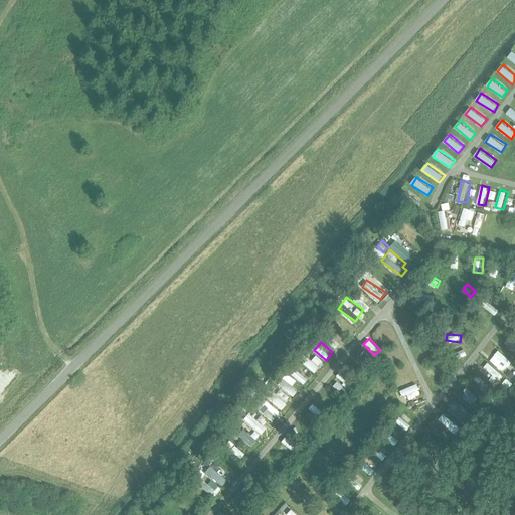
[(509,367),(514,362),(500,349),(491,359),(499,367),(504,362),(509,367)]
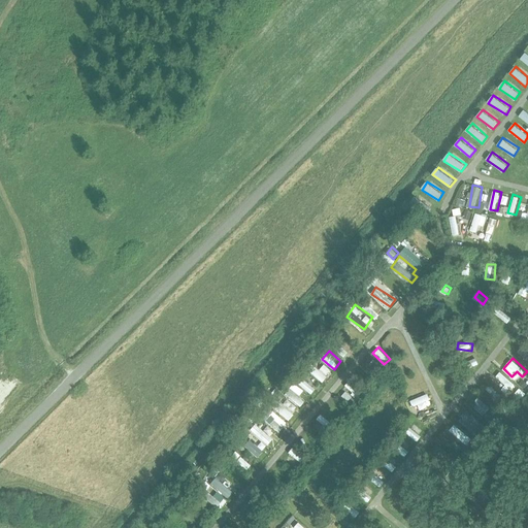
[(324,363),(320,368),(329,375),(333,371),(324,363)]
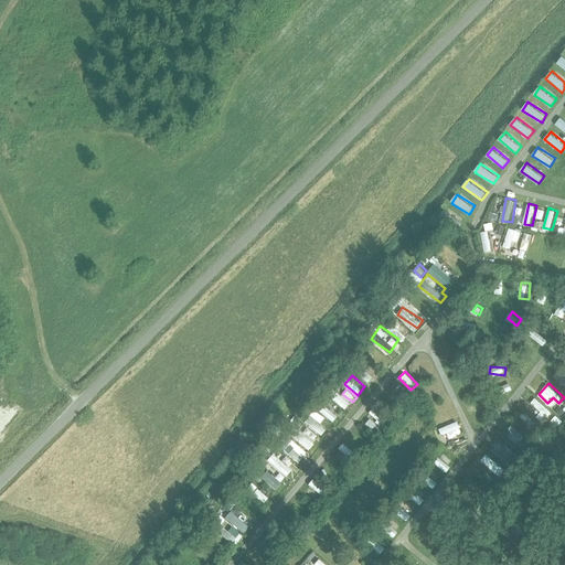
[(337,391),(332,397),(347,408),(351,403),(337,391)]
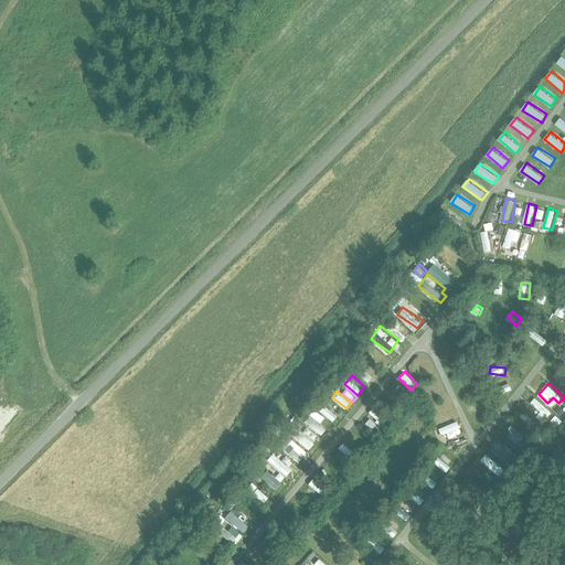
[(544,419),(552,411),(536,396),(529,406),(544,419)]
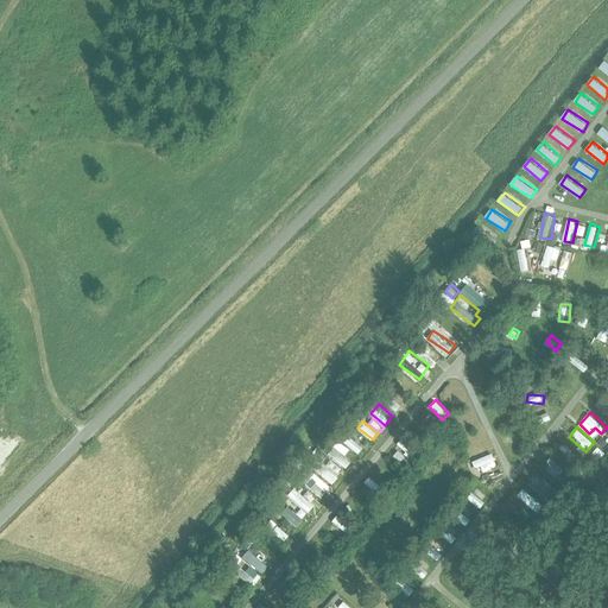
[(347,437),(343,443),(360,453),(363,447),(347,437)]
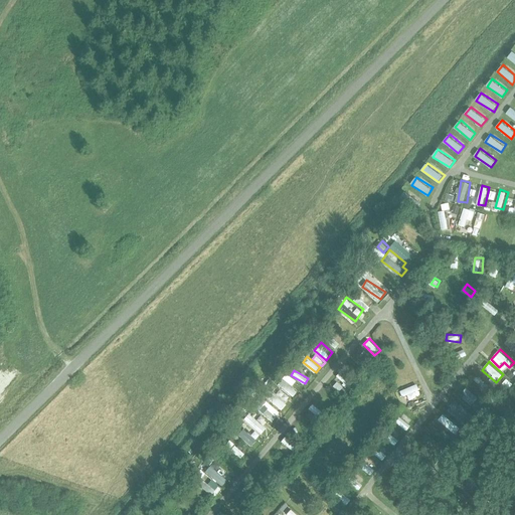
[(339,371),(335,378),(350,388),(355,380),(339,371)]
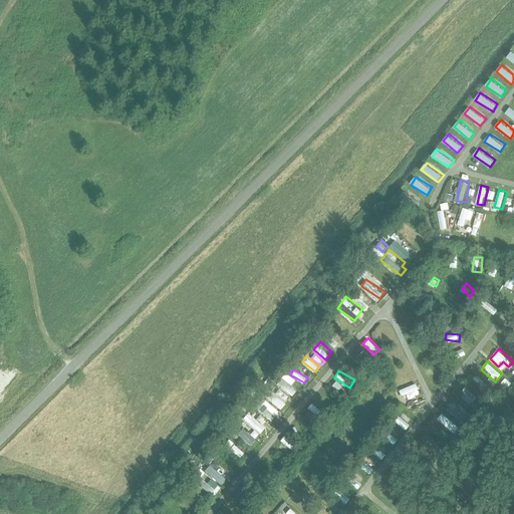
[(502,381),(508,389),(513,383),(507,377),(502,381)]
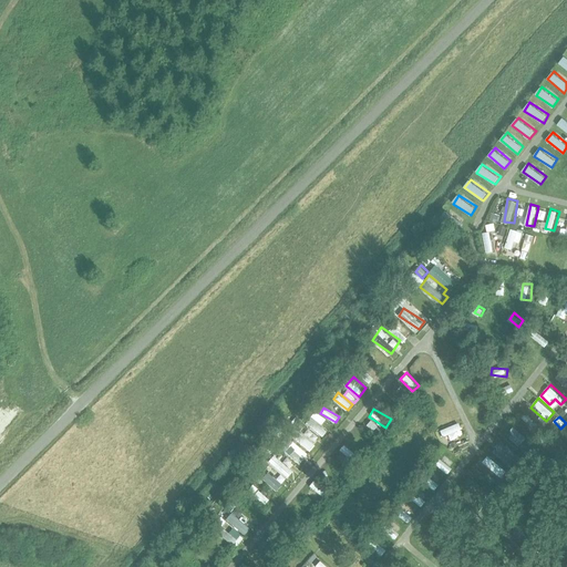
[(307,424),(323,436),(329,431),(311,418),(307,424)]
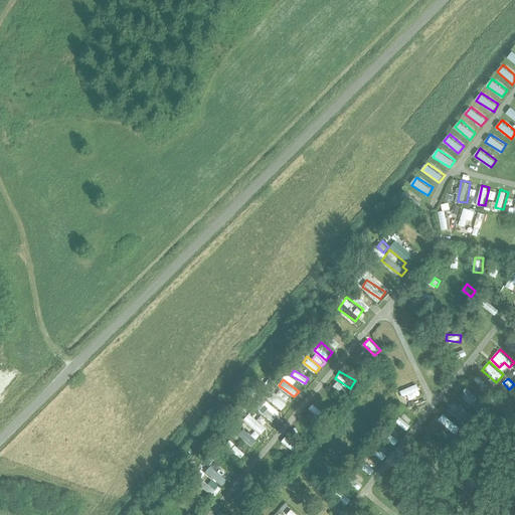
[(398,390),(401,396),(420,389),(418,383),(398,390)]
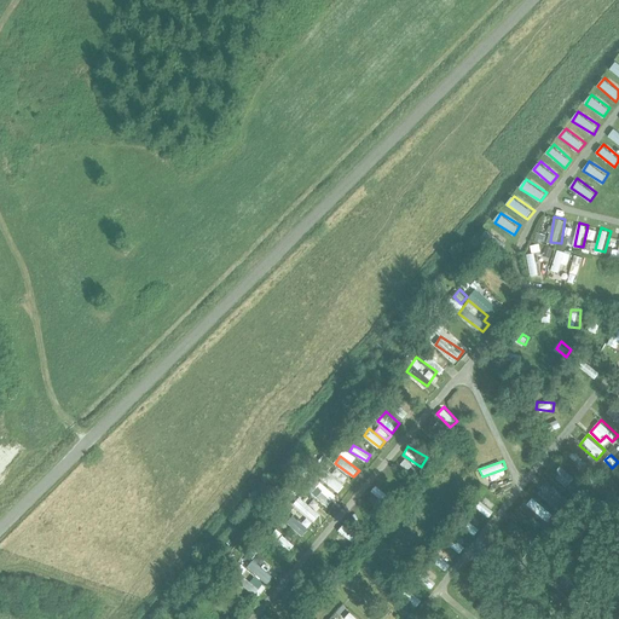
[(553,472),(572,491),(580,482),(561,463),(553,472)]
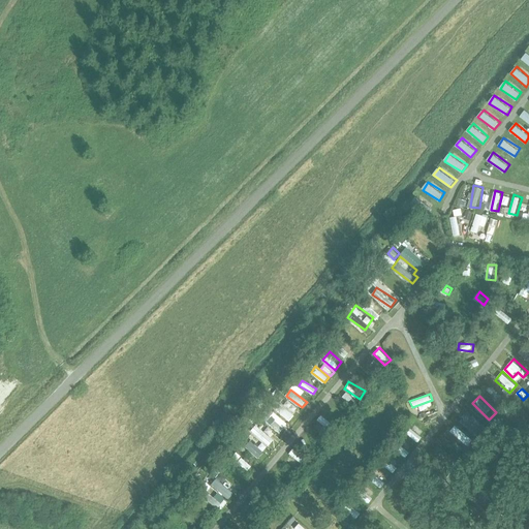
[(288,399),(284,403),(293,412),(298,408),(288,399)]
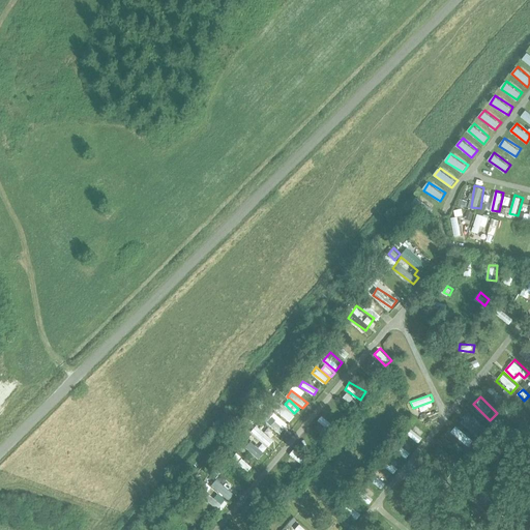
[(291,421),(295,415),(284,406),(278,412),(291,421)]
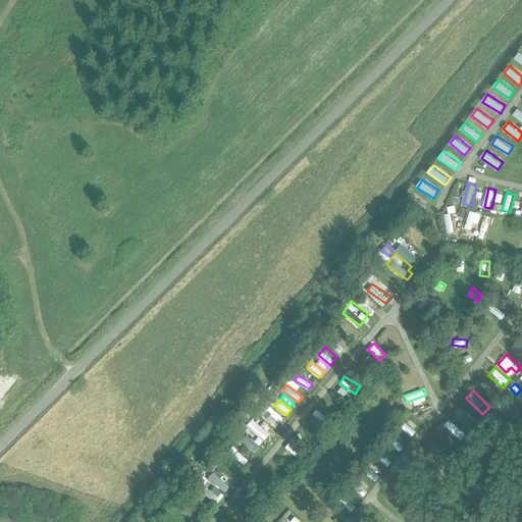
[(457,411),(467,420),(464,423),(472,430),(481,421),(462,405),(457,411)]
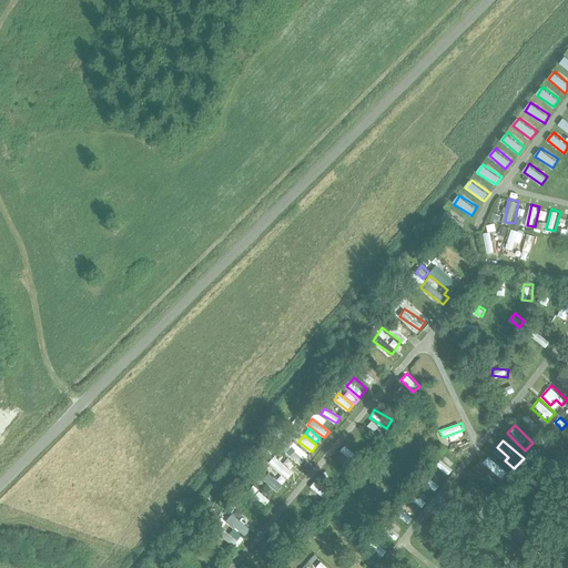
[(298,465),(304,460),(291,445),(285,450),(298,465)]
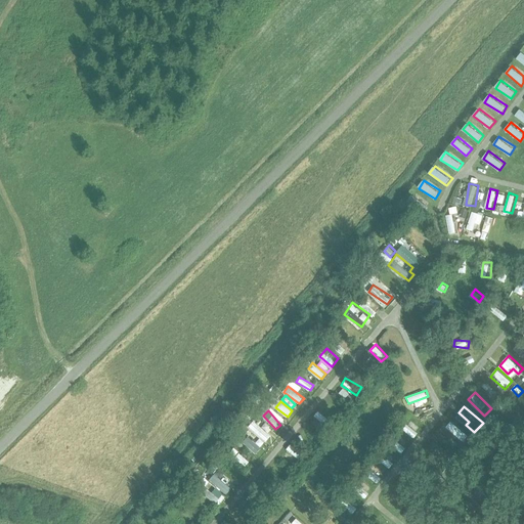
[(314,417),(325,423),(330,417),(317,410),(314,417)]
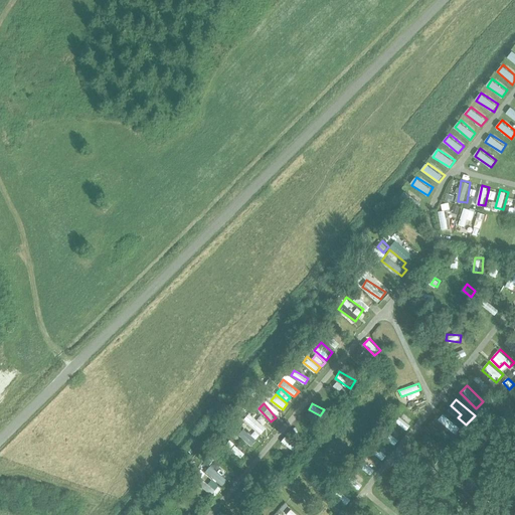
[(261,434),(267,427),(250,412),(244,418),(261,434)]
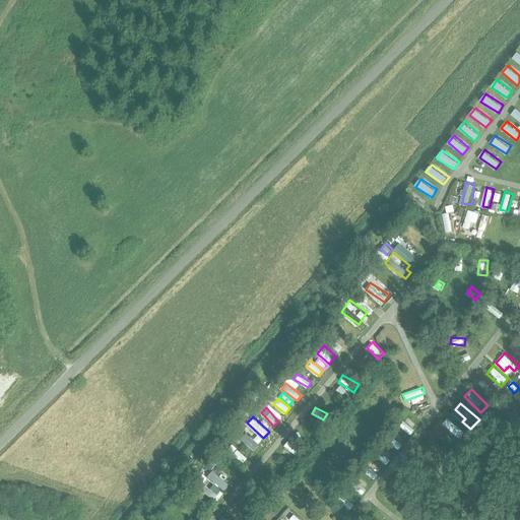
[(462,439),(467,432),(448,417),(443,424),(462,439)]
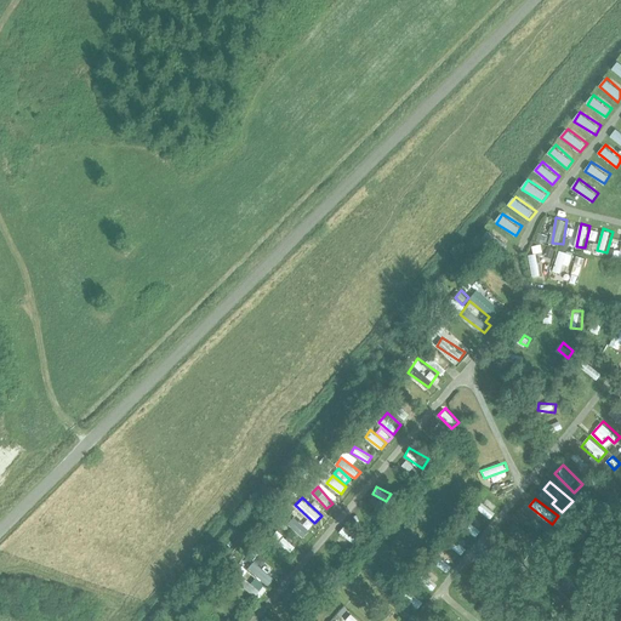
[(477,508),(491,517),(495,512),(482,502),(477,508)]
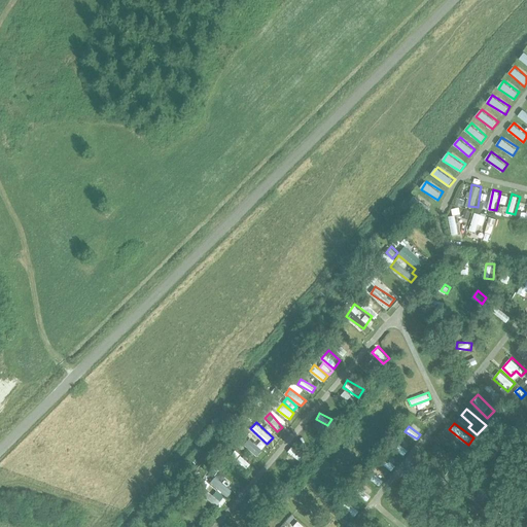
[(260,453),(266,443),(259,441),(258,443),(249,438),(246,447),(260,453)]
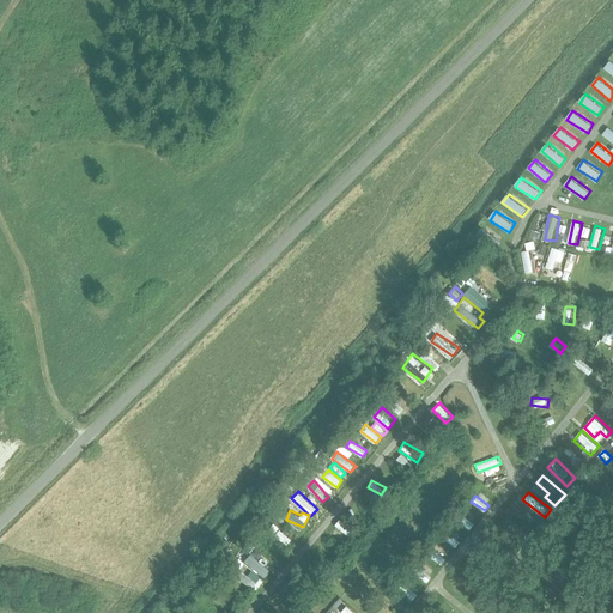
[(279,517),(269,528),(277,534),(286,522),(279,517)]
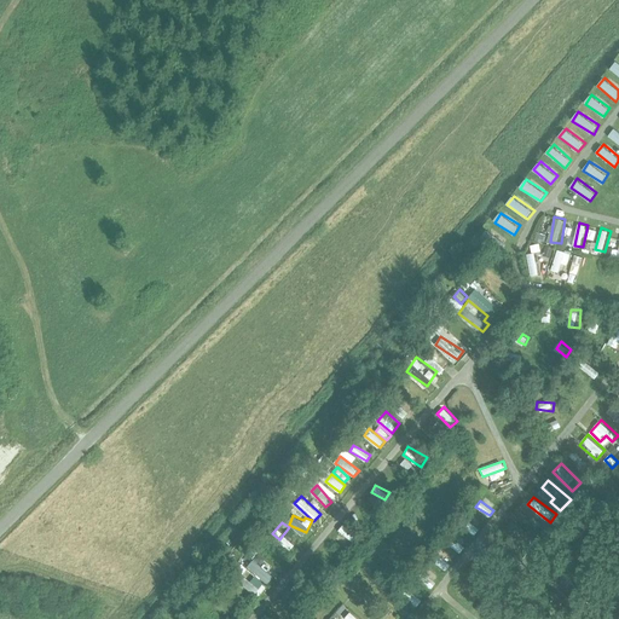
[(522,560),(537,543),(515,525),(501,542),(522,560)]
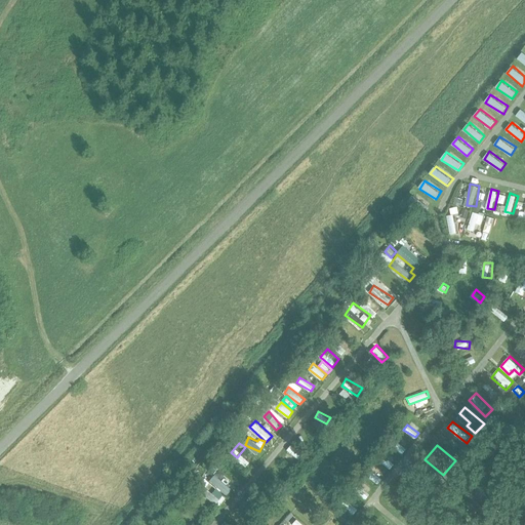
[(246,467),(251,461),(241,453),(236,457),(246,467)]
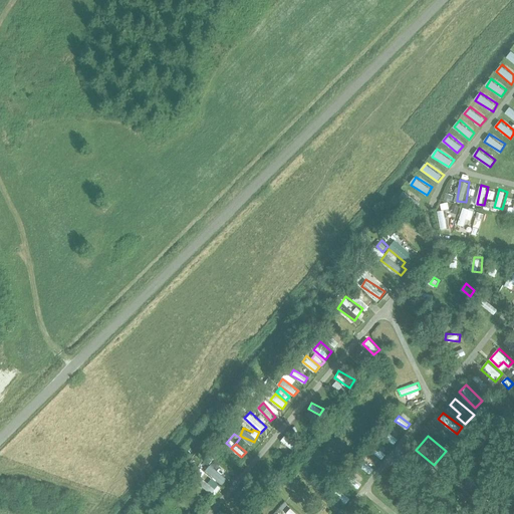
[(211,476),(203,486),(215,495),(228,477),(211,464),(205,471),(211,476)]
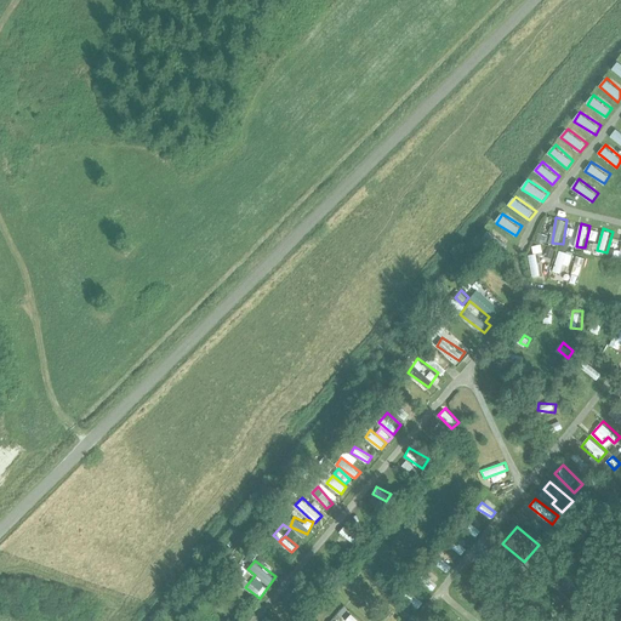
[(342,607),(330,620),(343,620),(351,613),(342,607)]
